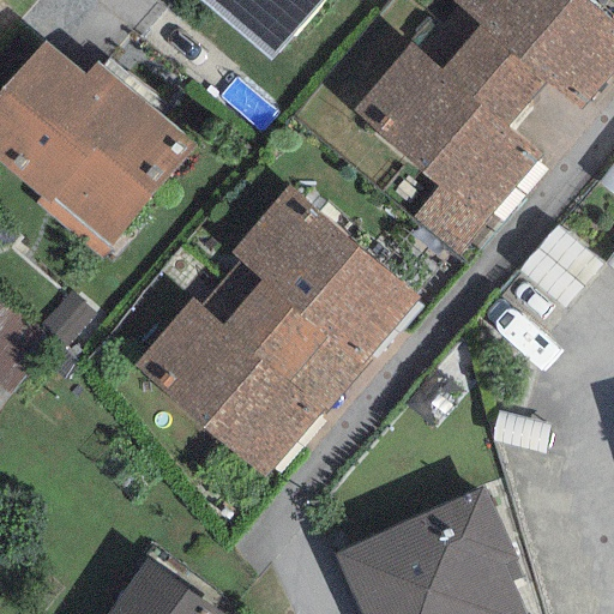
[(199,0),(269,61),(321,0),(199,0)]
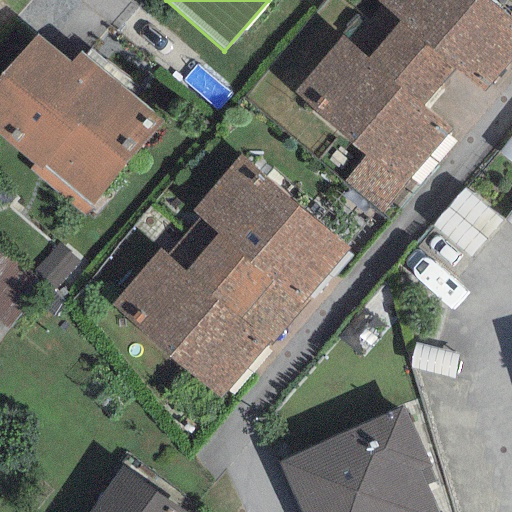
[(511,57),(511,23),(485,0),(376,0),(380,3),(367,22),(468,109),(511,57)]
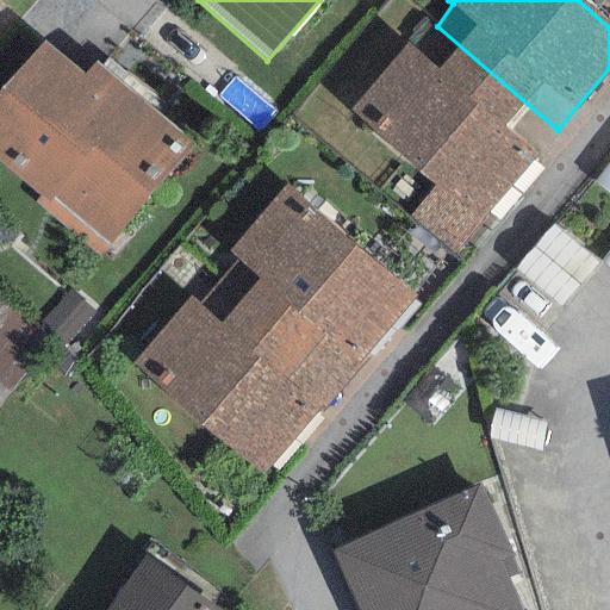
[(484,222),(558,130),(437,26),(416,50),(406,42),(348,110),(436,185),(408,219),(456,256),(484,222)]
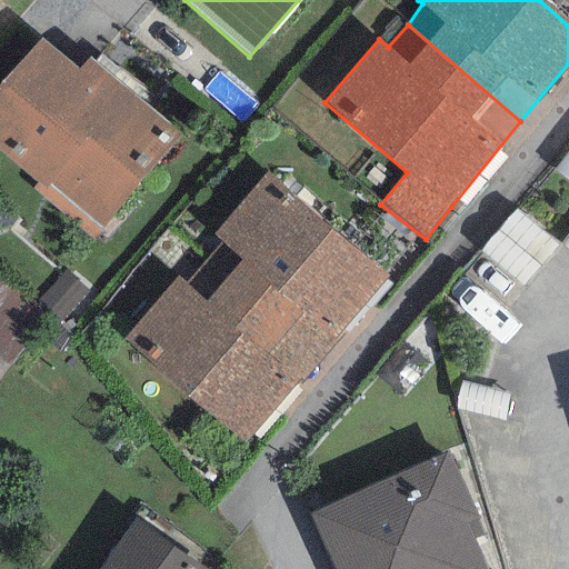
[(41,39),(0,86),(0,150),(46,189),(50,185),(101,229),(180,138),(88,59),(78,70),(41,39)]
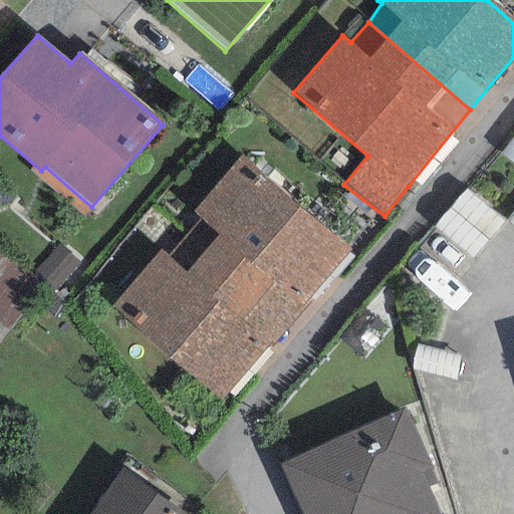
[(513,134),(501,152),(513,162),(513,134)]
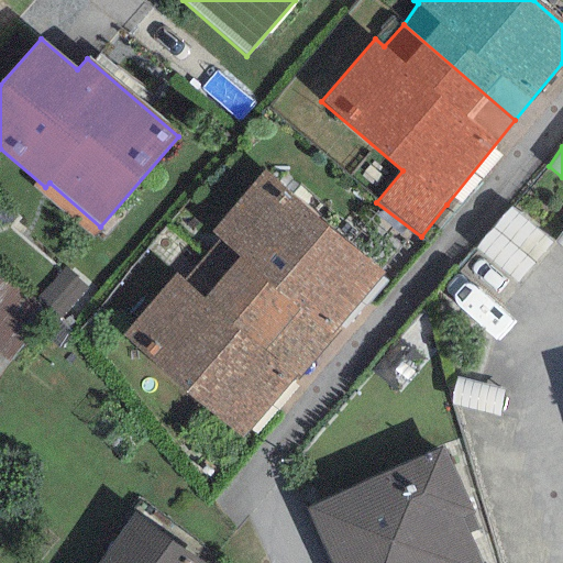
[(382,276),(262,174),(211,232),(219,239),(202,257),(315,353),(382,276)]
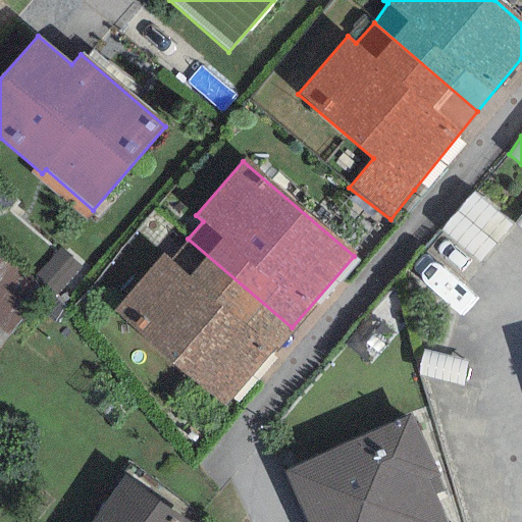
[(511,225),(472,192),(439,229),(479,263),(511,225)]
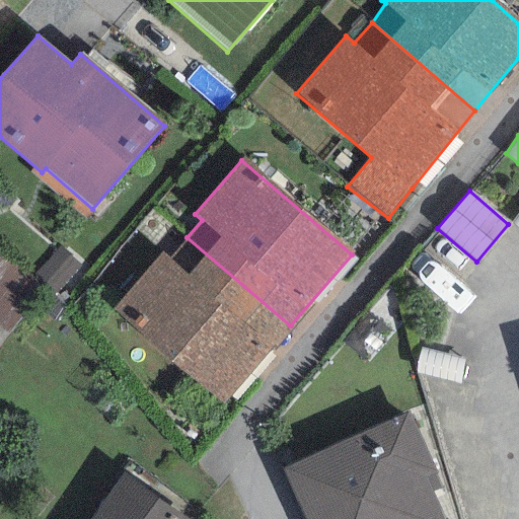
[(518,229),(518,210),(510,222),(518,229)]
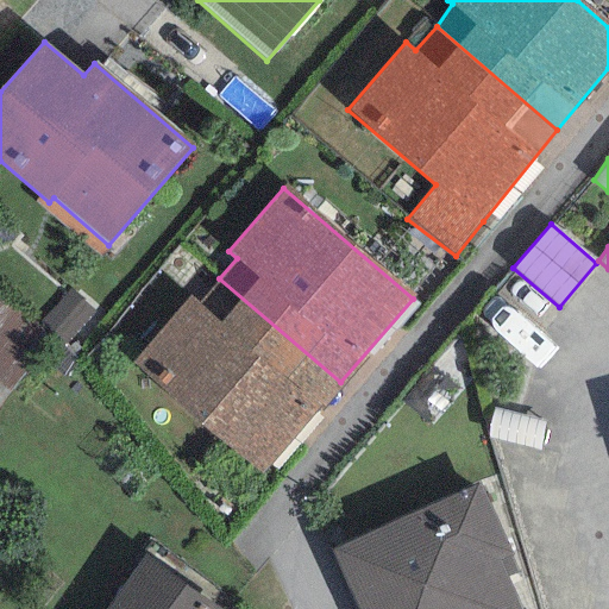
[(261,473),(340,382),(219,278),(199,302),(189,294),(131,362),(261,473)]
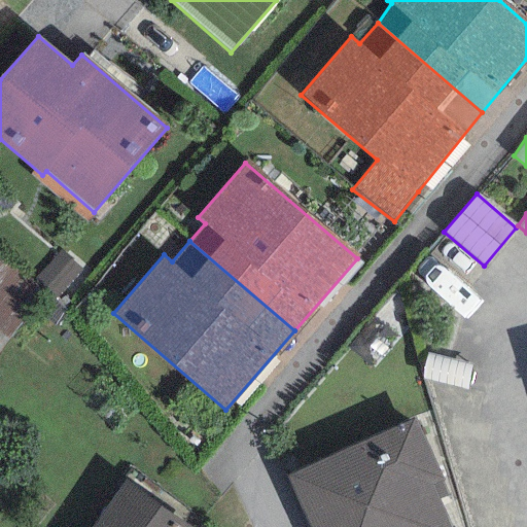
[(82,274),(59,251),(34,278),(57,300),(82,274)]
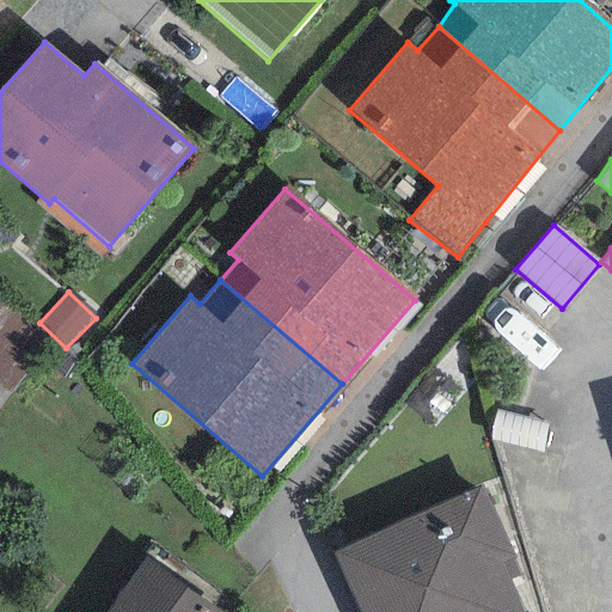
[(48,338),(0,303),(0,384),(8,391),(48,338)]
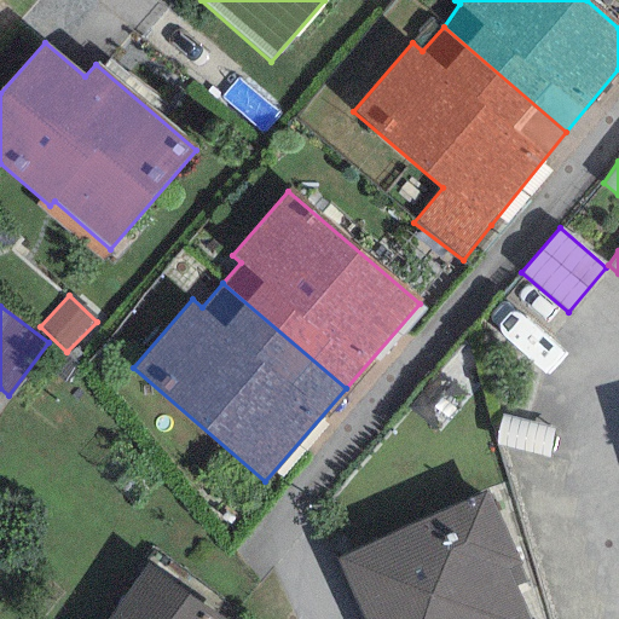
[(555,431),(501,417),(493,444),(548,457),(555,431)]
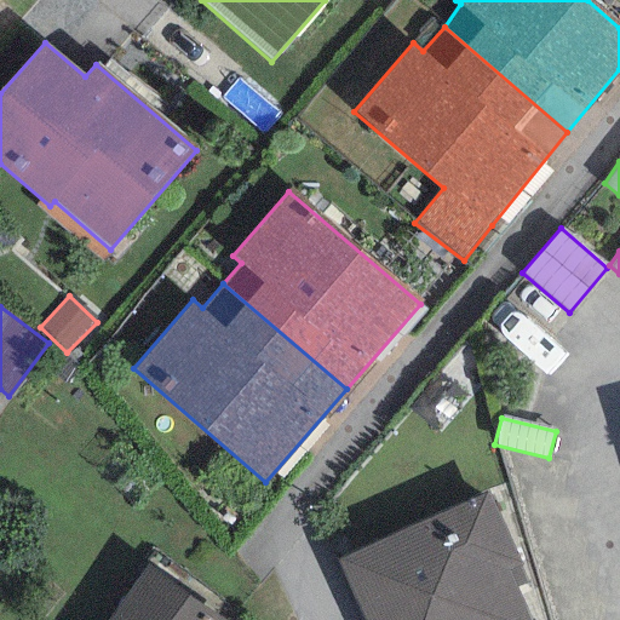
[(486,491),(334,560),(362,619),(529,619),(515,587),(527,583),(486,491)]
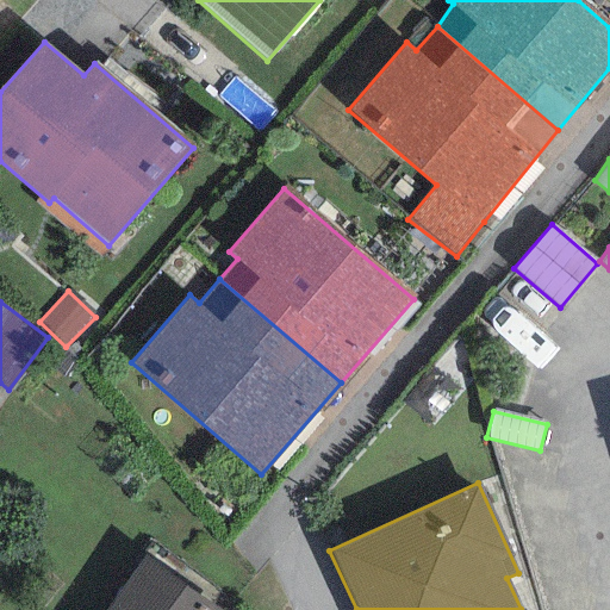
[(219,609),(142,555),(103,609),(219,609)]
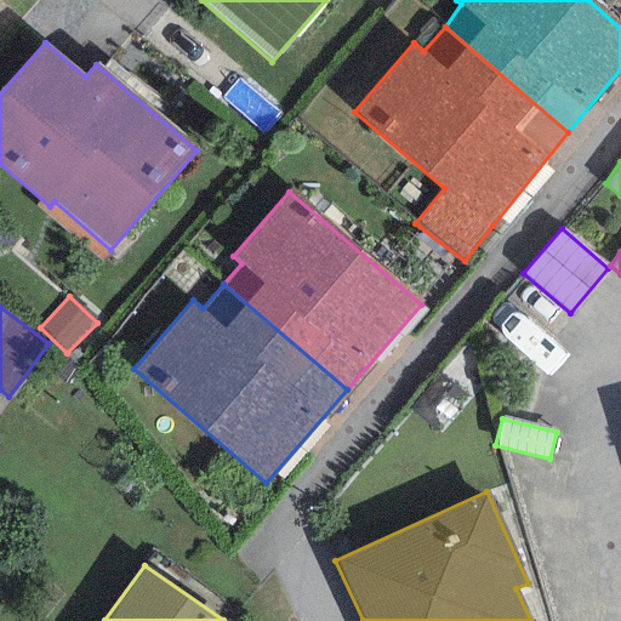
All buildings are outlined.
